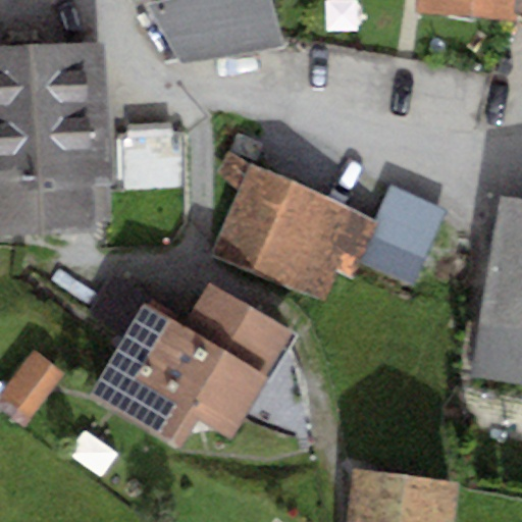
[(176,60),(279,42),(269,0),(157,0),(145,3),(176,60)]
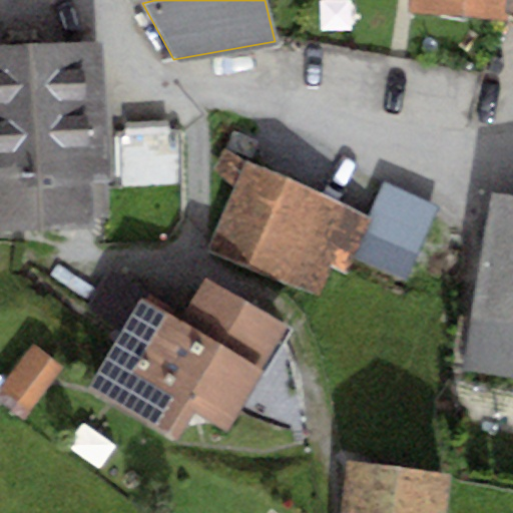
[(505,18),(505,9),(506,0),(408,0),(408,12),(505,18)]
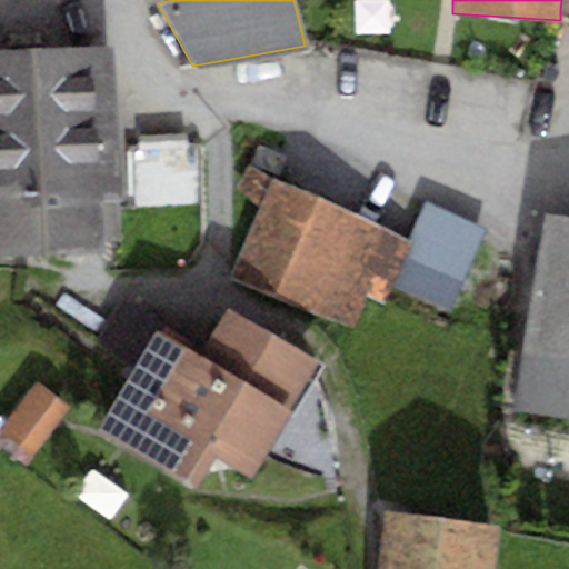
[(119,72),(0,80),(0,255),(102,248),(110,218),(130,217),(119,72)]
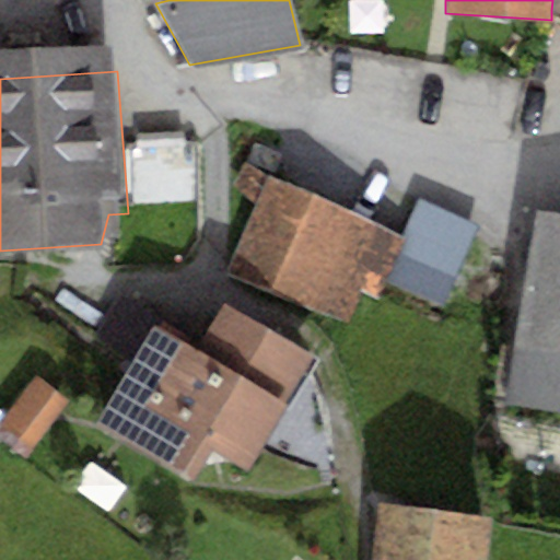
[(230,266),(345,317),(359,287),(375,294),(382,278),(400,235),(244,163),(231,188),(258,205),(230,266)]
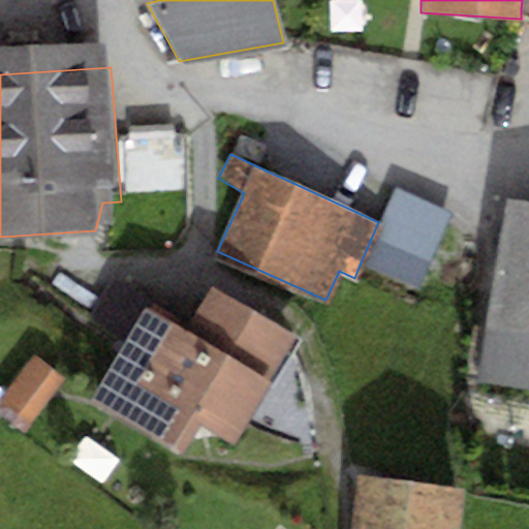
[(378,222),(361,262),(418,287),(452,212),(394,187),(378,222)]
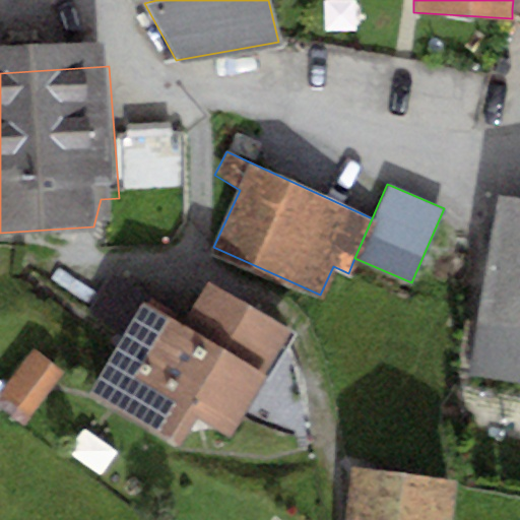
[(519,197),(500,194),(470,370),(519,377),(519,197)]
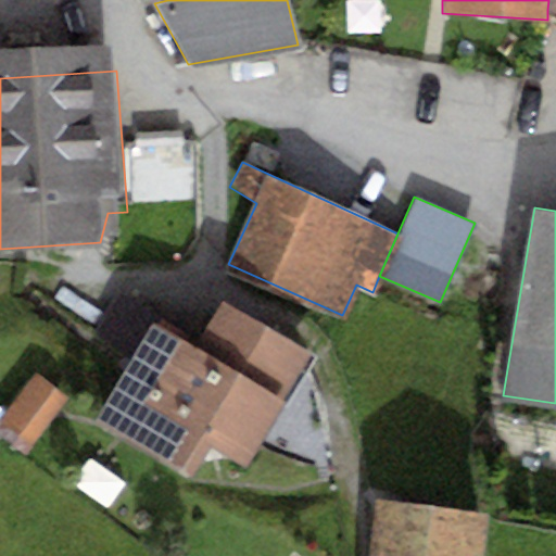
[(95,331),(133,353),(150,321),(156,312),(118,290),(95,331)]
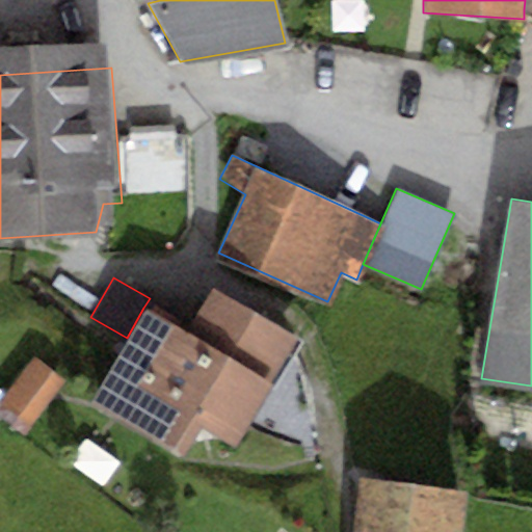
[(127,338),(91,398),(186,452),(202,425),(237,446),(298,341),(212,291),(187,334),(143,308),(127,338)]
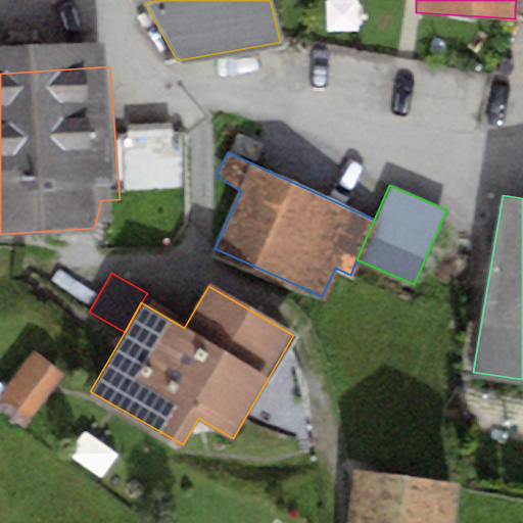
[(33,349),(0,392),(0,394),(33,419),(66,374),(33,349)]
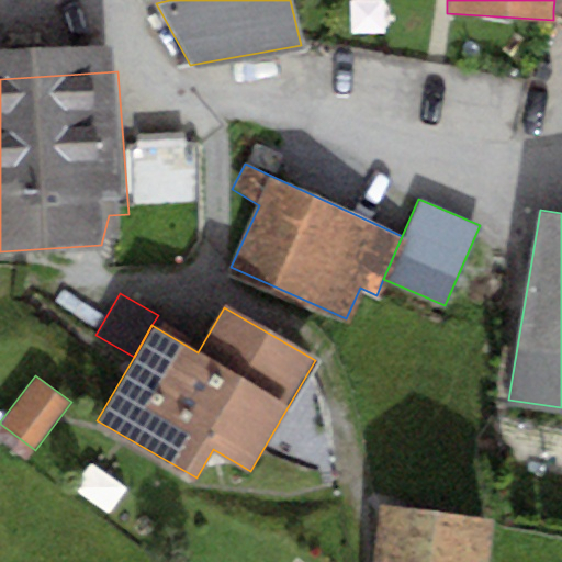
[(490,561),(496,520),(386,504),(378,561),(490,561)]
